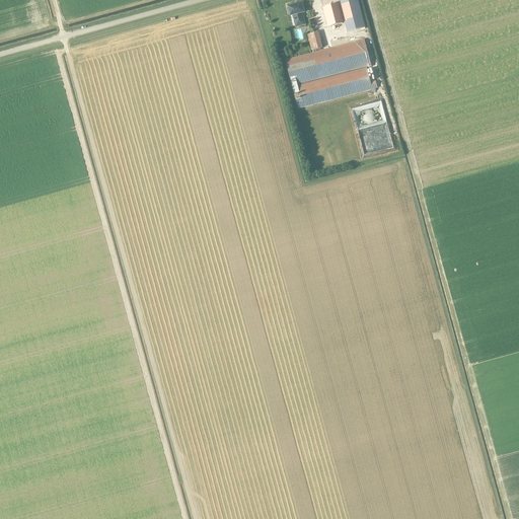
[(339,0),(340,4),(322,8),(327,27),(345,23),(347,33),(365,28),(363,18),(358,0),(339,0)]
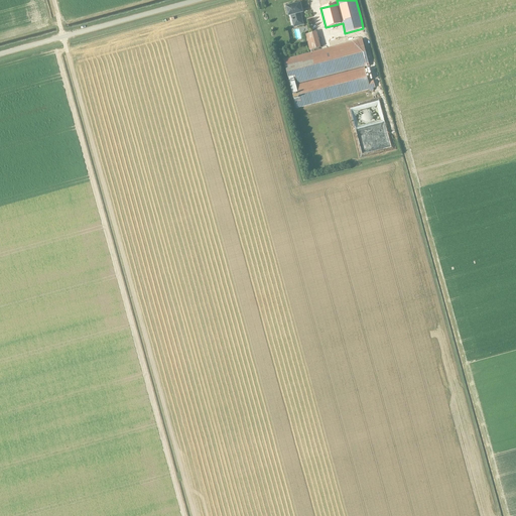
[(291,6),(286,7),(288,16),(291,15),(293,24),(293,23),(294,27),(303,25),(300,13),(302,12),(300,3),(295,5),(295,3),(290,4),(291,6)]
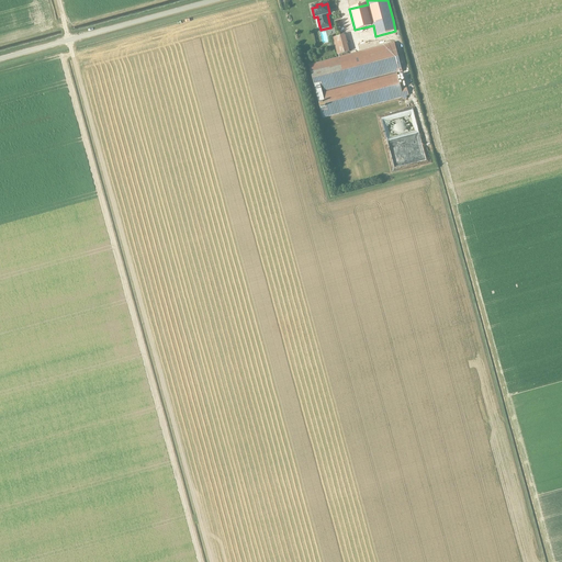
[(333,37),(337,55),(349,52),(345,34),(333,37)]
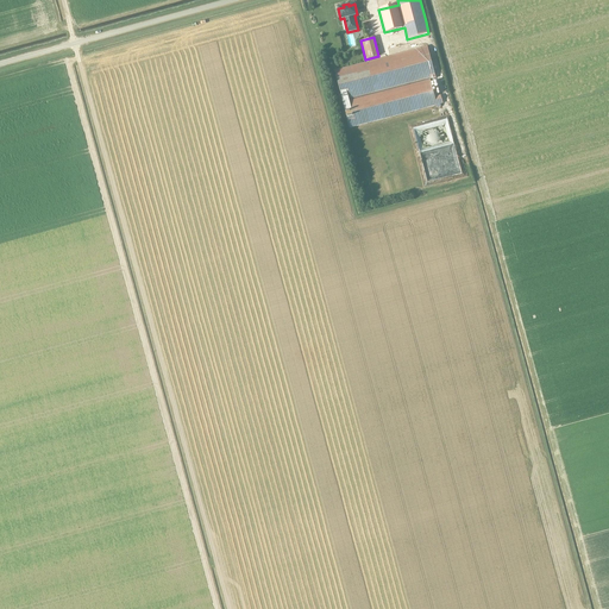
[(429,79),(435,77),(427,46),(334,70),(350,127),(437,105),(437,108),(441,107),(440,105),(443,104),(441,95),(434,98),(429,79)]
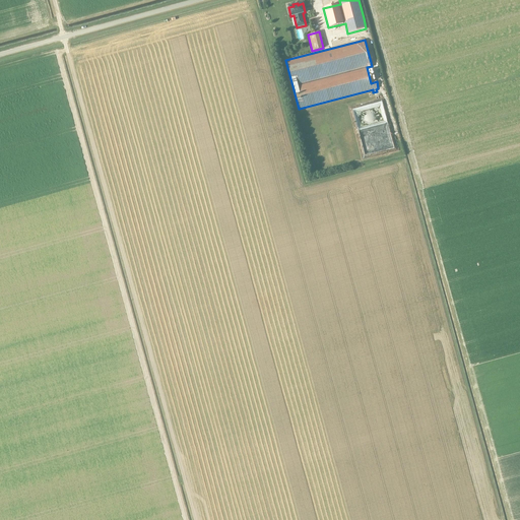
[(381,102),(352,108),(356,127),(360,126),(355,111),(378,106),(380,113),(384,112),(381,102)]
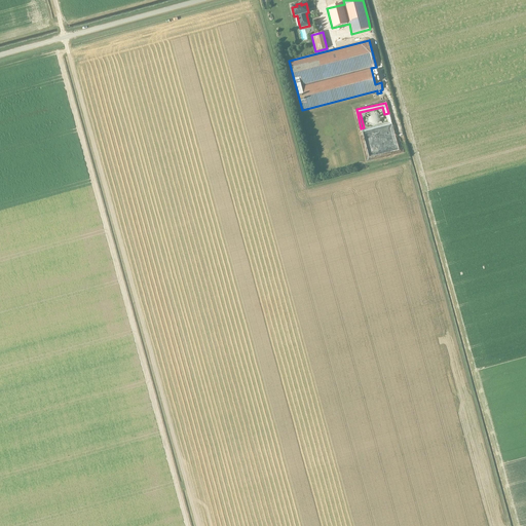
[(363,128),(364,134),(391,128),(390,123),(363,128)]
